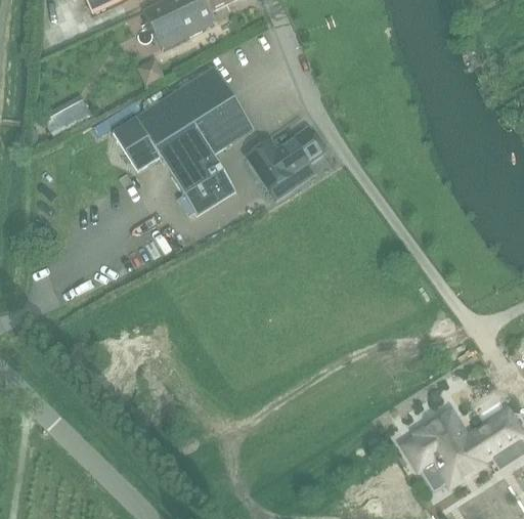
[(86,0),(92,13),(119,2),(123,0),(86,0)]
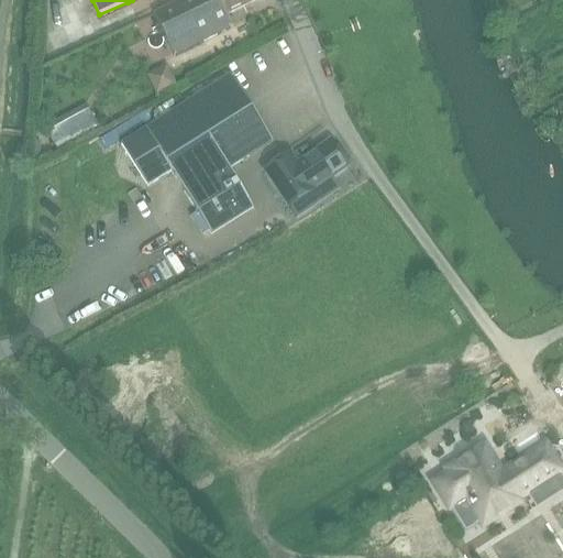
[(176,0),(154,11),(174,52),(233,23),(228,11),(251,0),(176,0)]
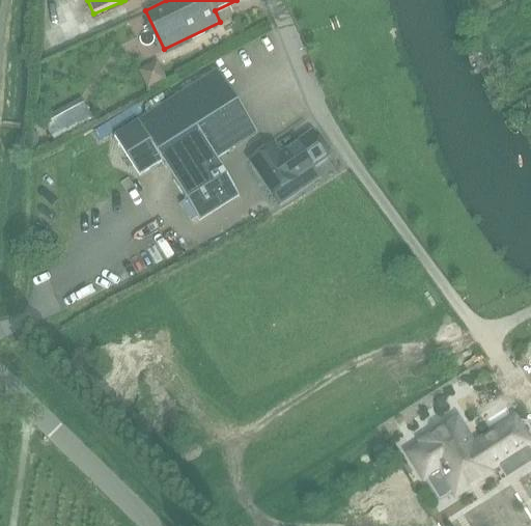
[(120,131),(114,134),(139,172),(162,158),(243,106),(219,67),(120,131)]
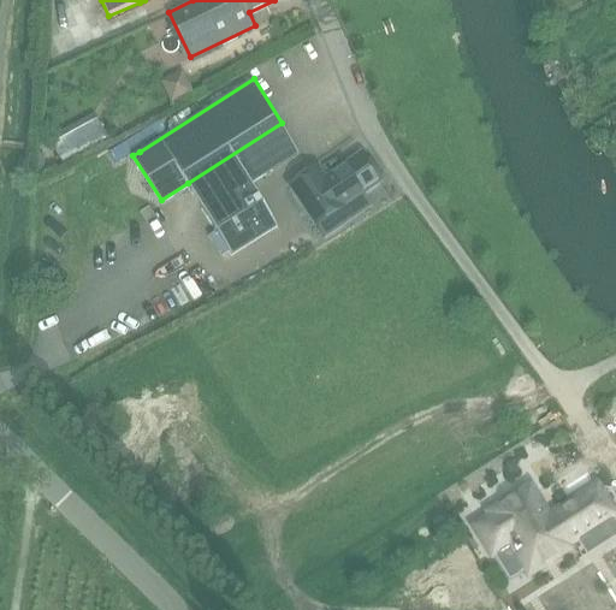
[(99,113),(53,138),(63,158),(108,132),(99,113)]
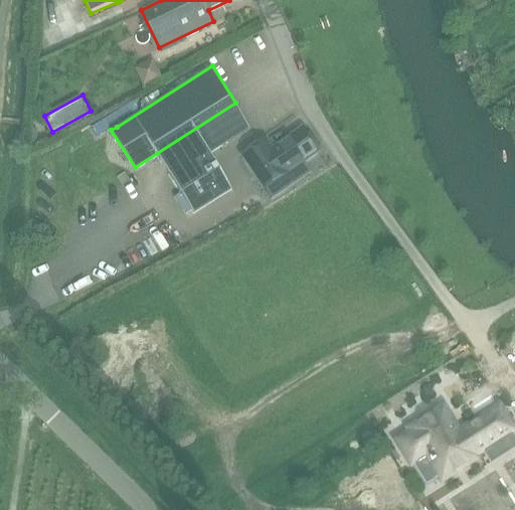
[(209,151),(249,126),(235,104),(157,153),(180,190),(174,193),(185,211),(191,207),(193,210),(231,186),(209,151)]
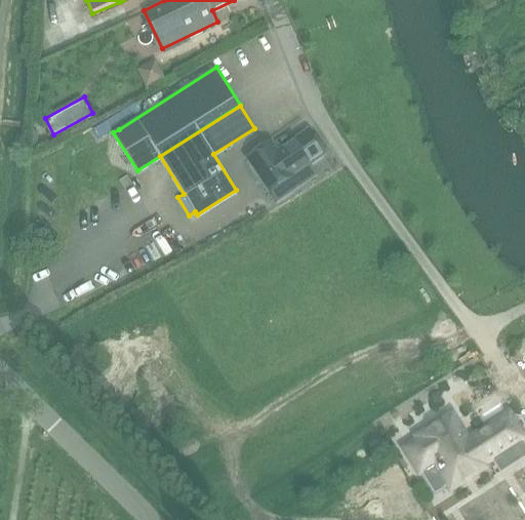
[(110,115),(91,127),(101,141),(113,132),(119,129),(110,115)]
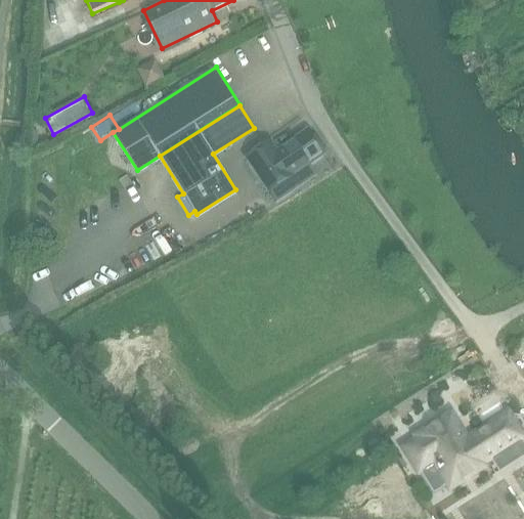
[(264,140),(244,154),(268,190),(288,177),(309,163),(323,153),(307,128),(278,147),(274,140),(271,136),(264,140)]
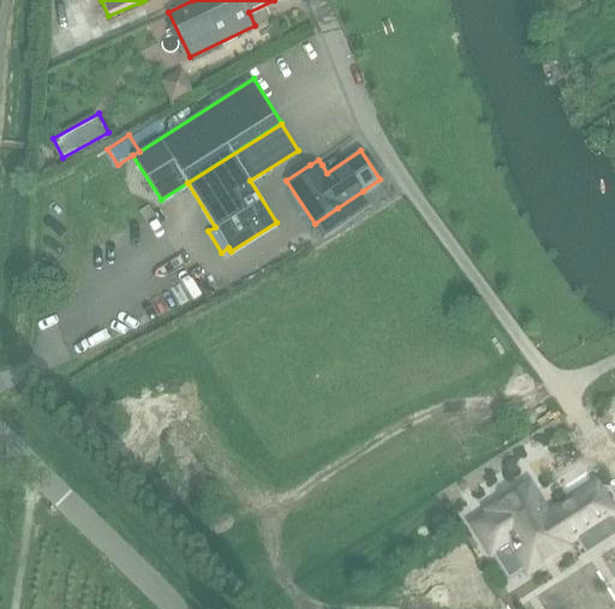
[(493,512),(476,523),(493,548),(493,547),(509,574),(526,565),(527,567),(575,537),(573,533),(610,509),(611,509),(596,484),(548,514),(529,484),(490,509),(493,512)]
